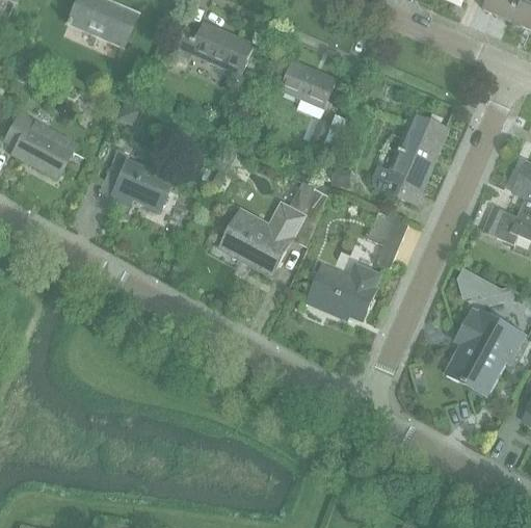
[(123,46),(128,33),(136,14),(104,0),(75,0),(65,22),(123,46)]
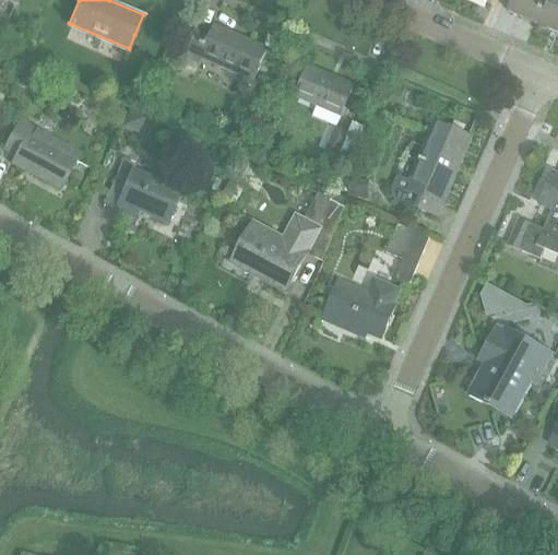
[(510,0),(507,10),(535,22),(544,0),(510,0)]
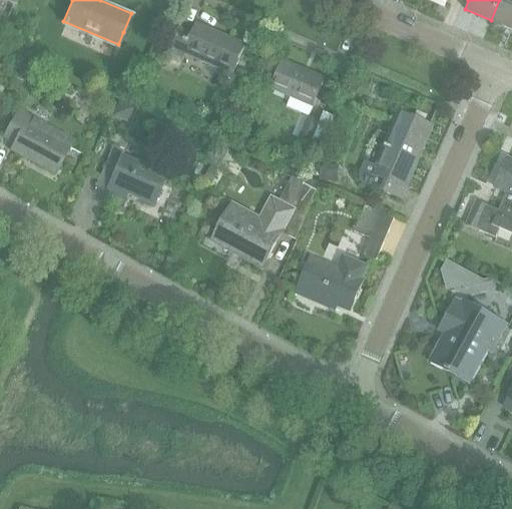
[(499,0),(491,20),(511,28),(511,0),(499,0)]
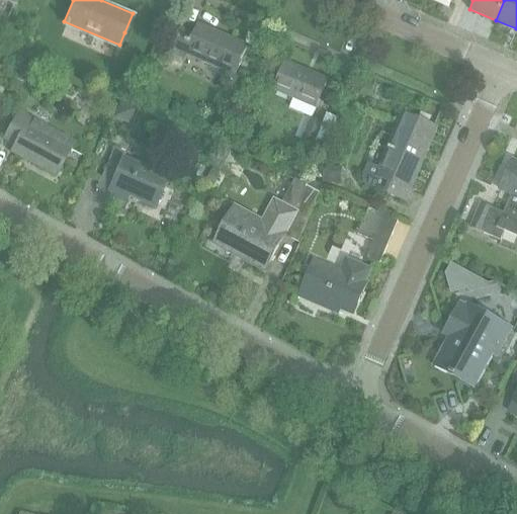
[(234,73),(239,63),(247,44),(198,22),(194,31),(180,25),(170,50),(185,57),(187,53),(234,73)]
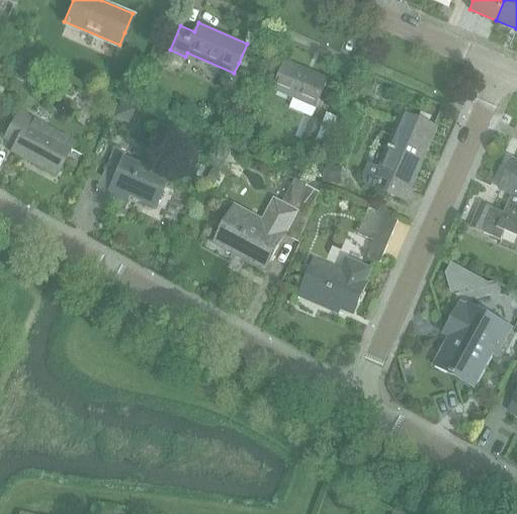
[(273,87),(293,95),(288,105),(311,114),(327,78),(284,60),(273,87)]
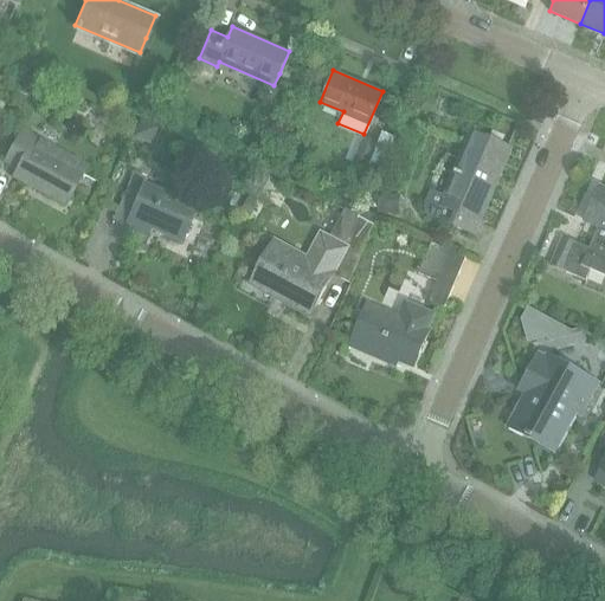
[(25,75),(19,88),(30,92),(36,79),(25,75)]
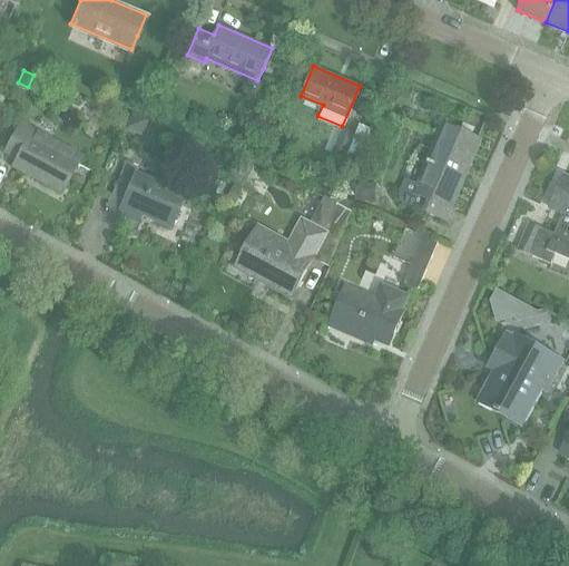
[(130,109),(123,126),(139,134),(147,117),(130,109)]
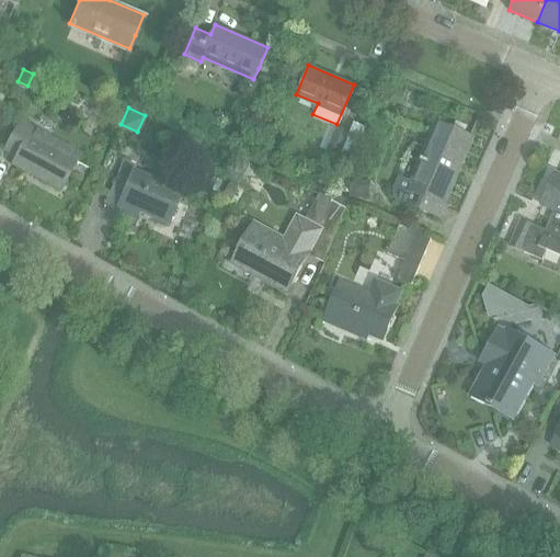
[(20,118),(4,148),(15,155),(11,162),(59,188),(79,150),(20,118)]
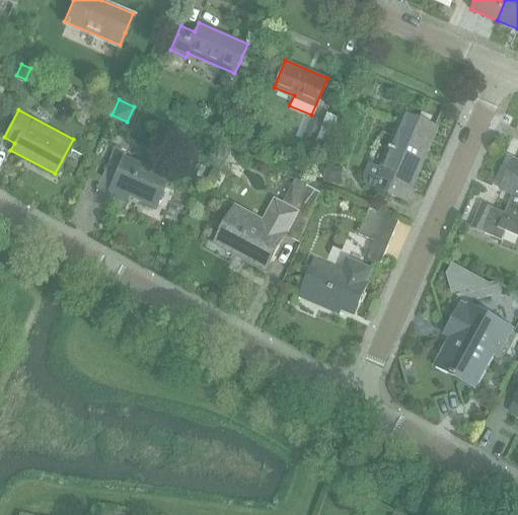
[(404,112),(396,130),(390,143),(421,156),(423,152),(425,153),(437,126),(404,112)]
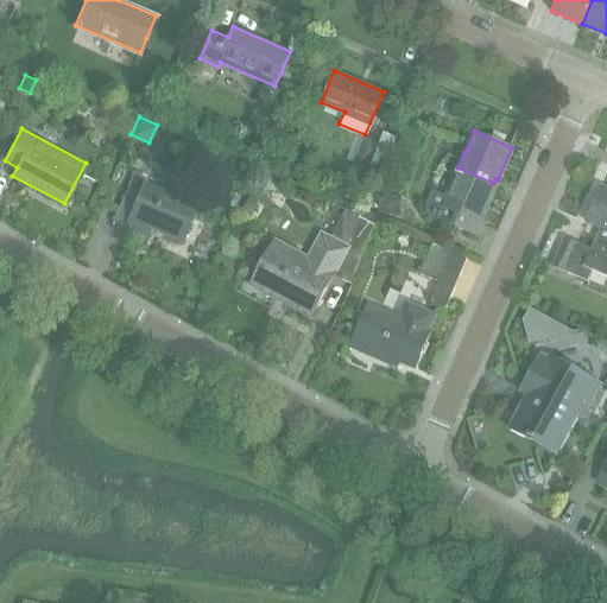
[(383,132),(378,143),(365,137),(353,164),(377,173),(393,137),(383,132)]
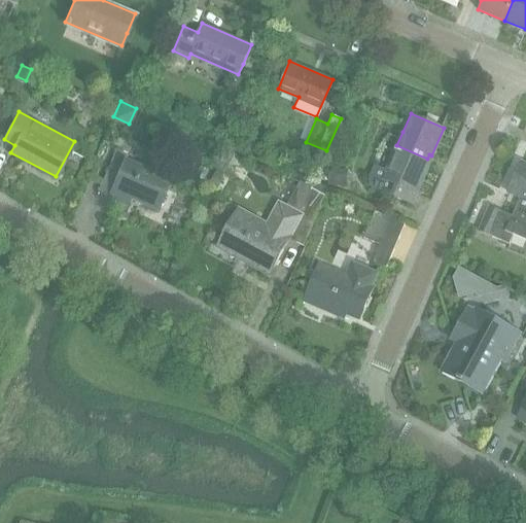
[(427,159),(396,145),(386,170),(374,165),(369,175),(369,179),(371,183),(373,185),(393,195),(414,203),(419,192),(414,189),(427,159)]
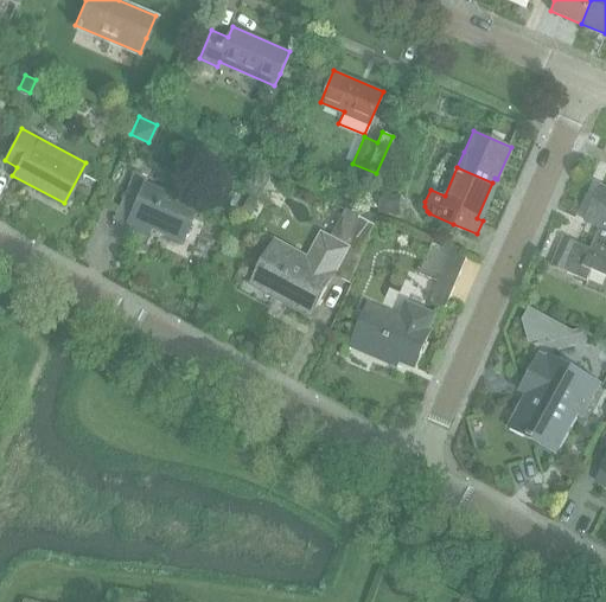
[(257,168),(253,180),(262,185),(267,173),(257,168)]
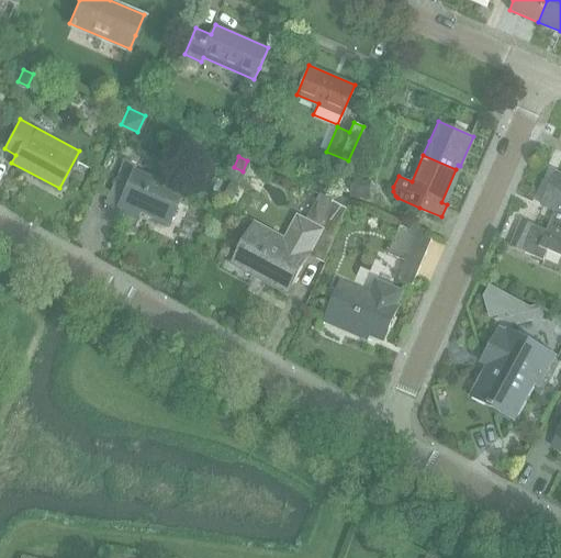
[(167,222),(176,202),(181,191),(133,170),(136,164),(123,157),(102,203),(133,216),(137,209),(167,222)]
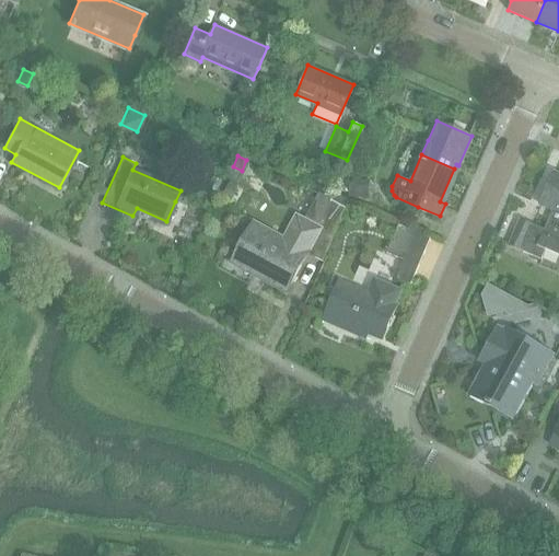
[(231,172),(226,182),(235,186),(240,176),(231,172)]
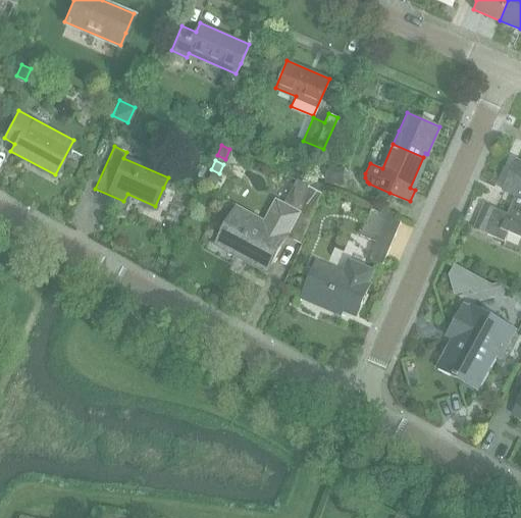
[(520,161),(516,160),(504,189),(515,193),(507,212),(484,202),(474,227),(505,240),(509,230),(520,236),(520,161)]
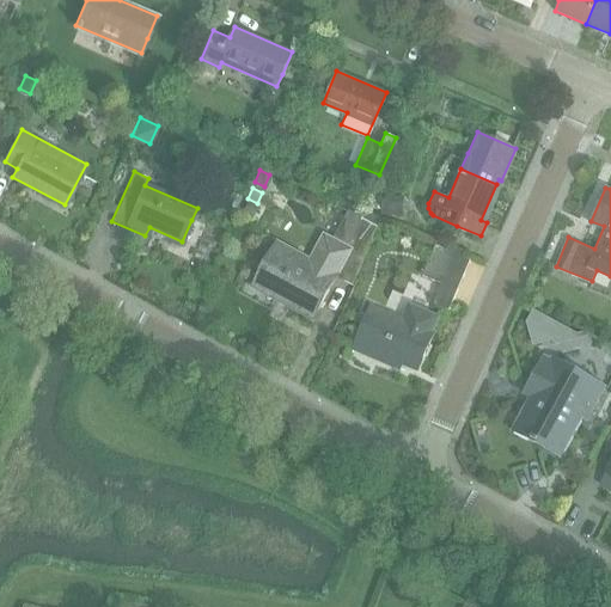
[(248,198),(242,212),(251,216),(257,203),(248,198)]
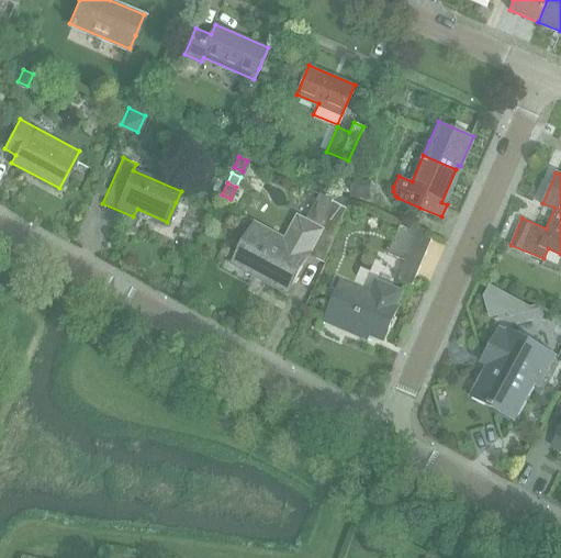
[(243,243),(233,261),(287,291),(298,271),(307,253),(323,261),(334,234),(332,233),(346,207),(332,199),(317,226),(298,215),(285,238),(254,222),(243,243)]
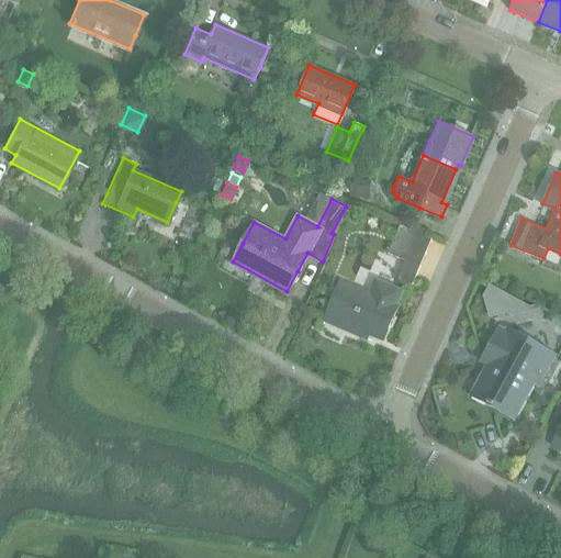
[(433,237),(401,223),(388,252),(405,259),(397,278),(412,283),(433,237)]
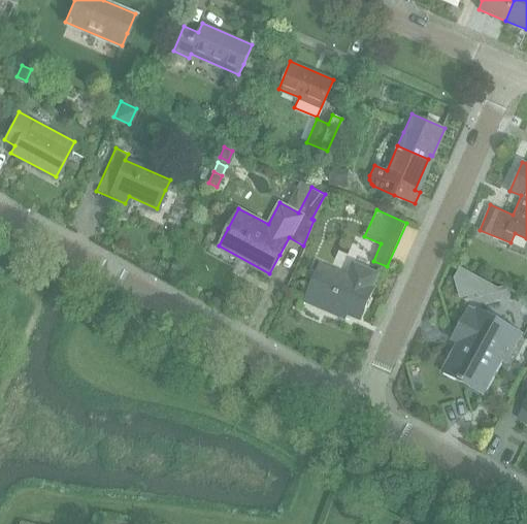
[(377,272),(358,264),(353,262),(348,274),(320,263),(304,299),(342,316),(344,312),(360,318),(372,287),(371,287),(377,272)]
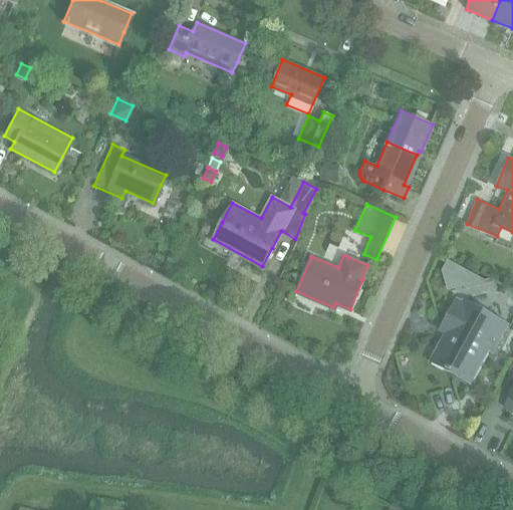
[(446,259),(441,270),(443,278),(468,271),(446,259)]
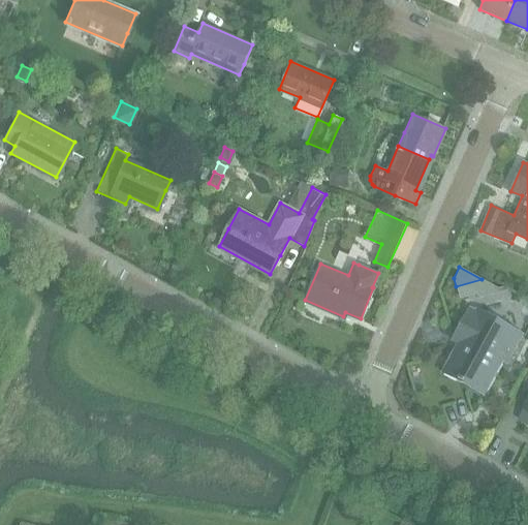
[(483,390),(492,372),(500,358),(504,360),(520,333),(487,314),(485,318),(469,310),(455,338),(462,341),(445,372),(469,385),(470,383),(483,390)]
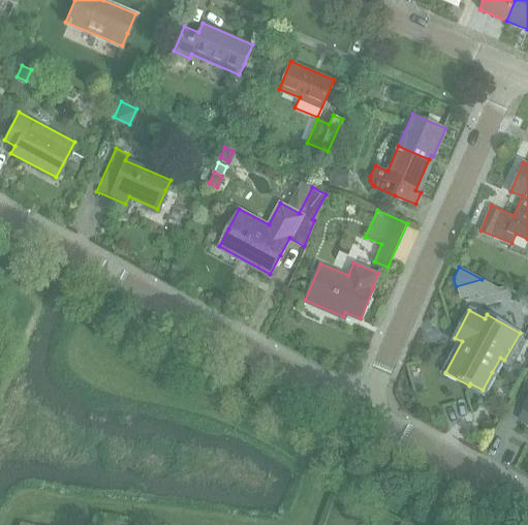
[(527,400),(519,418),(527,422),(527,400)]
